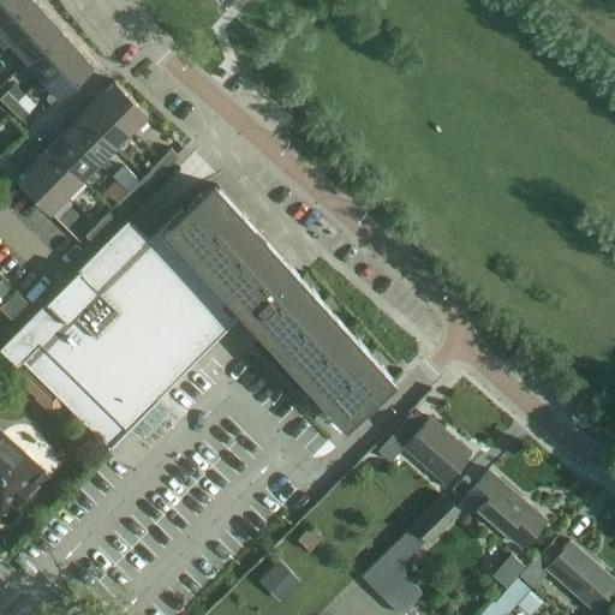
[(25,0),(17,9),(0,23),(0,30),(11,43),(12,43),(31,25),(46,12),(35,0),(34,0),(25,0)]
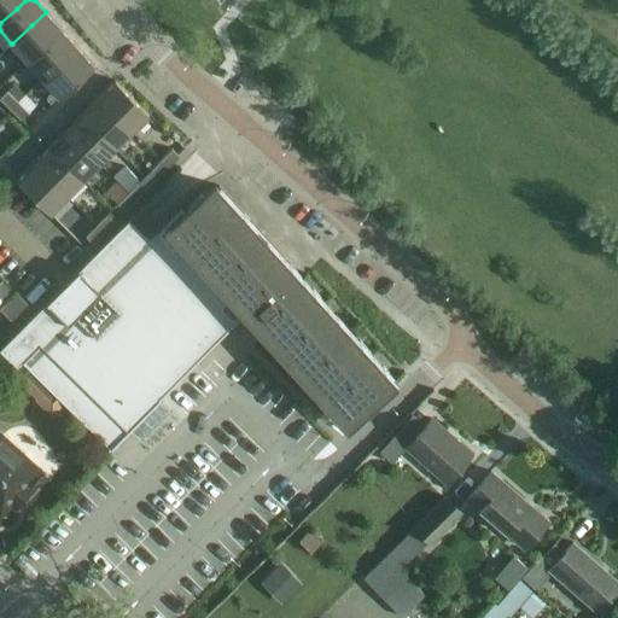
[(0,0),(0,23),(25,0),(0,0)]
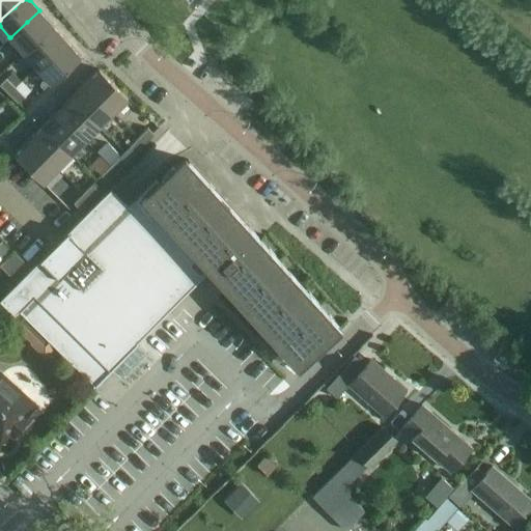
[(27,22),(9,37),(15,43),(23,53),(53,26),(42,12),(39,10),(27,22)]
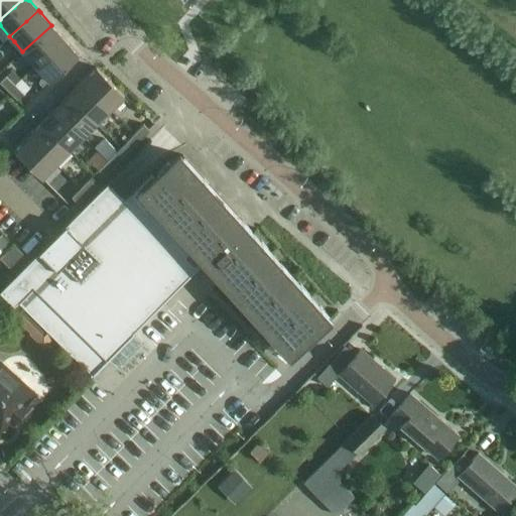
[(51,25),(22,51),(25,54),(35,66),(65,39),(52,26),(51,25)]
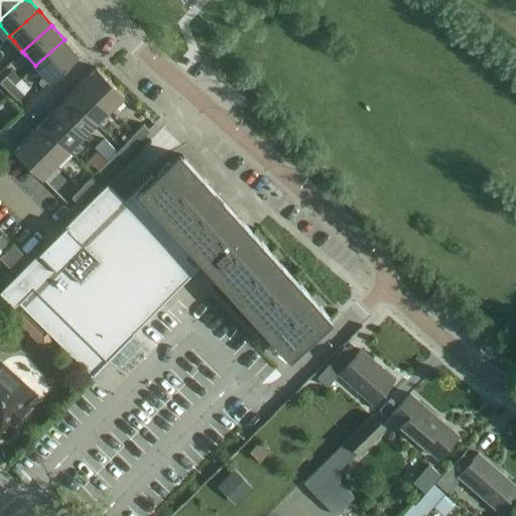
[(65,39),(35,66),(36,68),(48,80),(78,54),(68,43),(66,41),(65,39)]
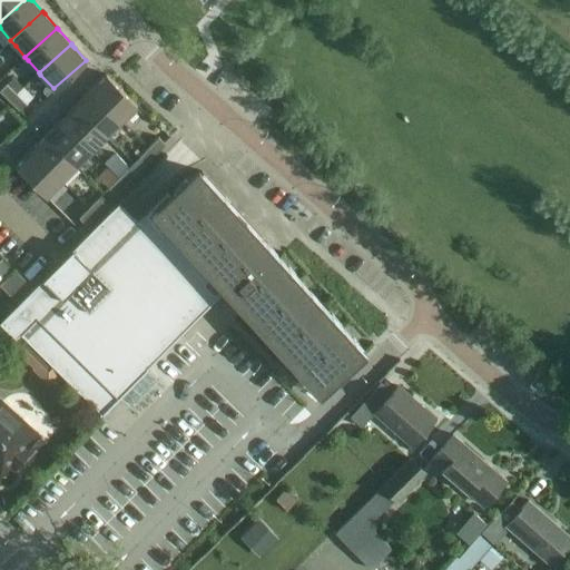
[(106,74),(76,105),(106,135),(136,104),(106,74)]
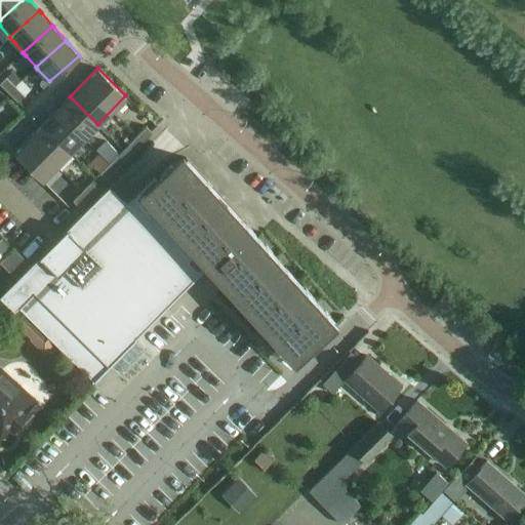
[(5,77),(0,81),(0,83),(8,92),(14,85),(5,77)]
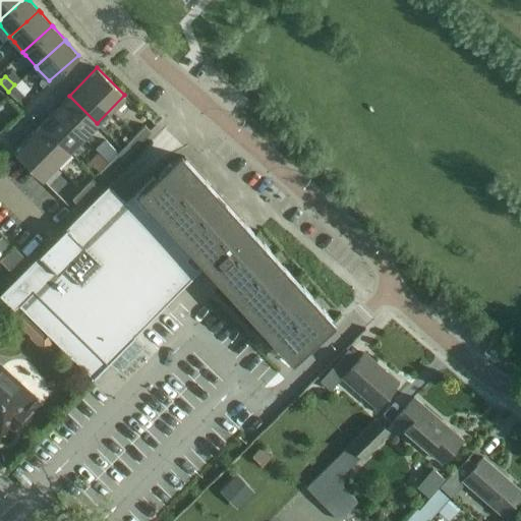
[(14,84),(8,92),(17,101),(23,94),(14,84)]
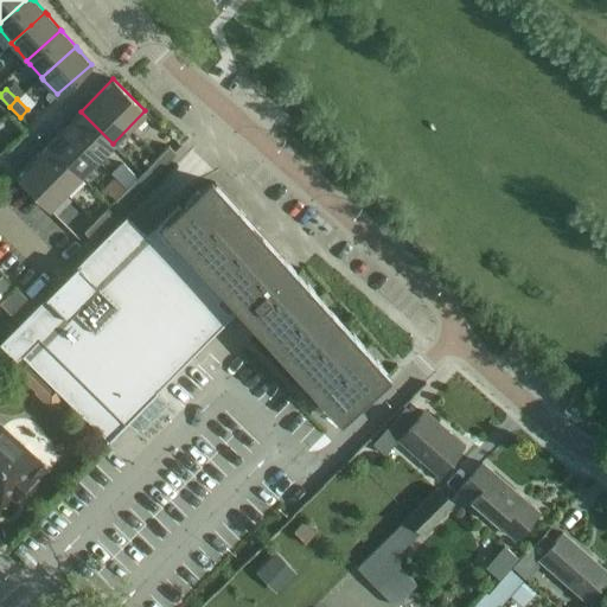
[(96,160),(113,144),(81,112),(64,127),(74,136),(96,160)]
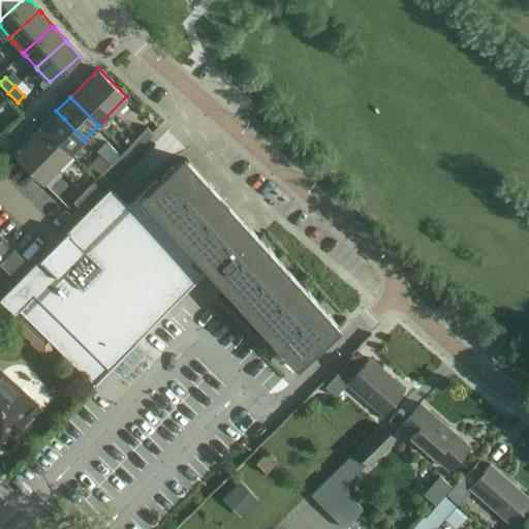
[(5,102),(0,106),(0,117),(5,123),(16,115),(5,102)]
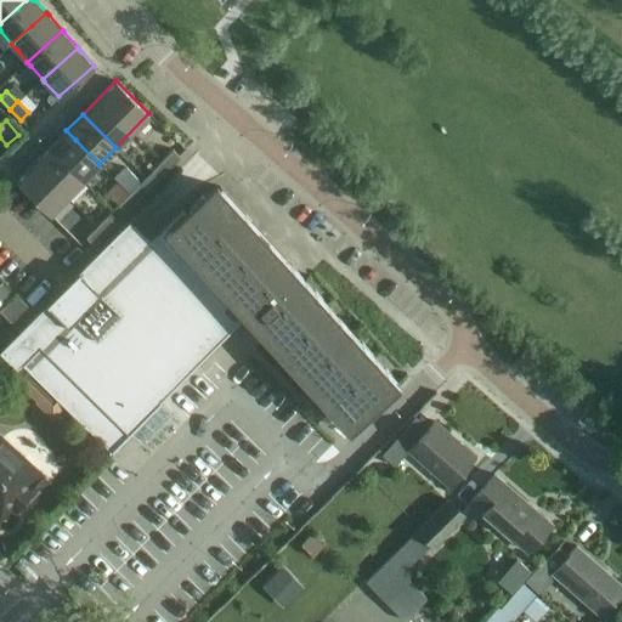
[(50,147),(83,180),(99,164),(75,140),(66,130),(50,147)]
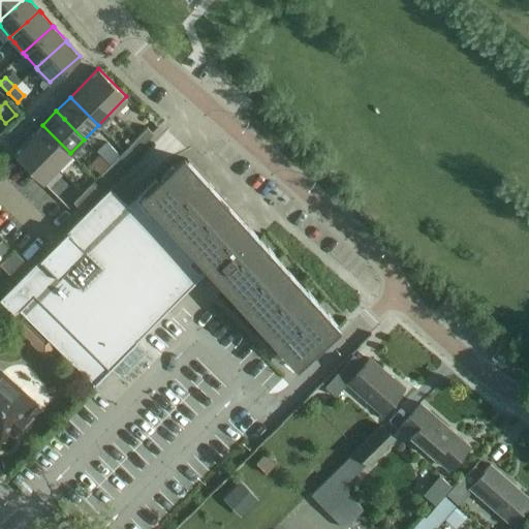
[(35,147),(56,167),(70,153),(42,125),(28,139),(35,147)]
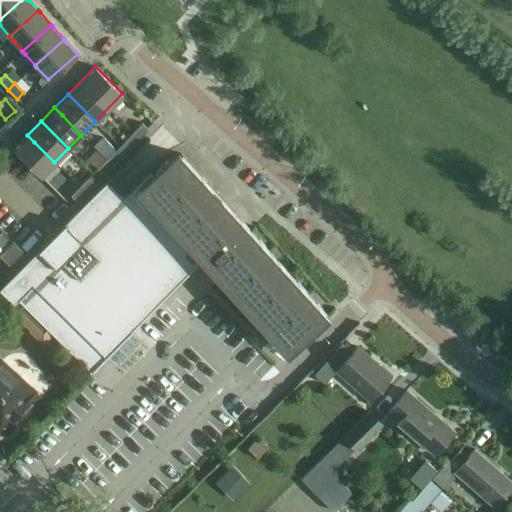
[(142,122),(133,131),(133,132),(139,138),(148,129),(142,122)]
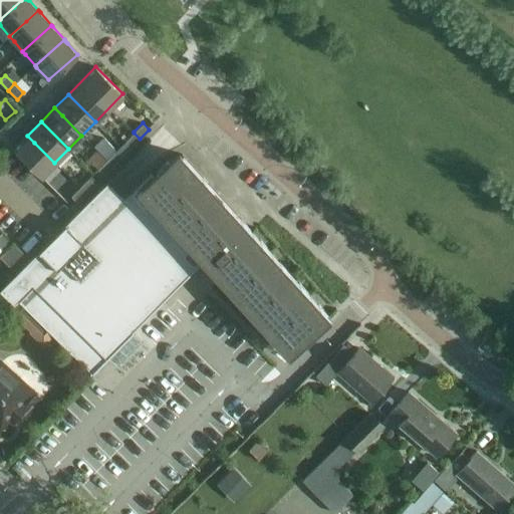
[(5,284),(0,288),(0,292),(12,304),(13,305),(20,298),(55,331),(94,368),(207,261),(223,278),(290,349),(327,317),(321,311),(161,131),(5,284)]
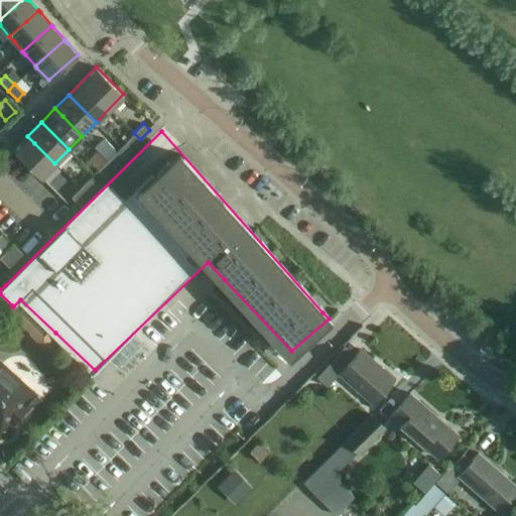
[(134,133),(125,141),(132,147),(140,139),(134,133)]
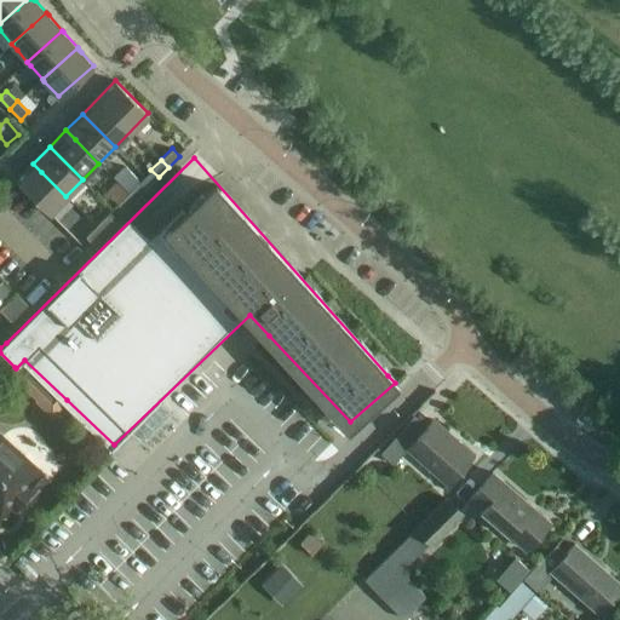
[(16,181),(50,213),(65,196),(41,172),(33,164),(16,181)]
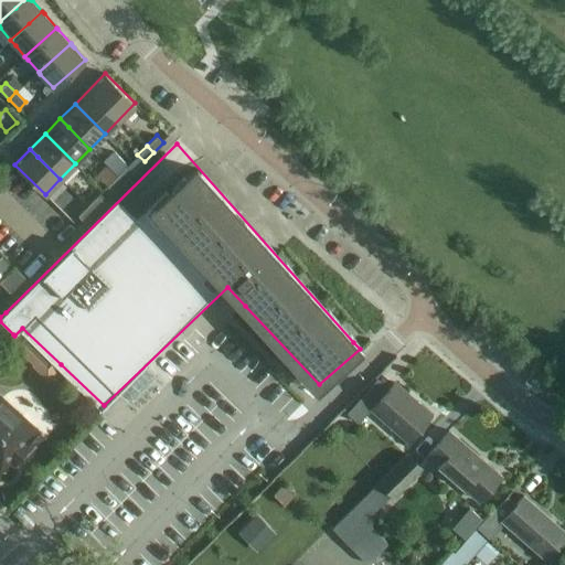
[(113,150),(103,160),(117,176),(124,182),(134,172),(136,170),(139,167),(132,160),(129,163),(127,166),(113,150)]
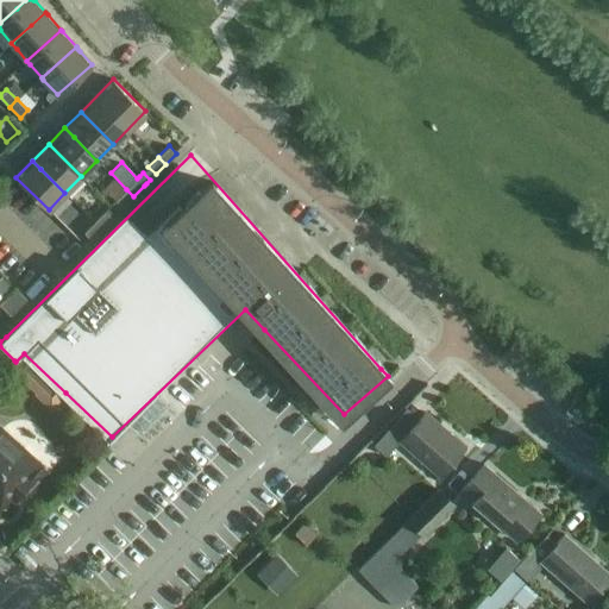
[(117,181),(107,190),(115,200),(125,189),(117,181)]
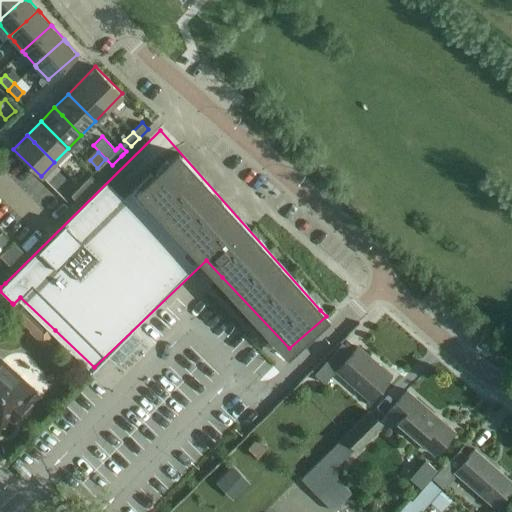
[(105,159),(97,168),(104,174),(112,165),(106,159),(105,159)]
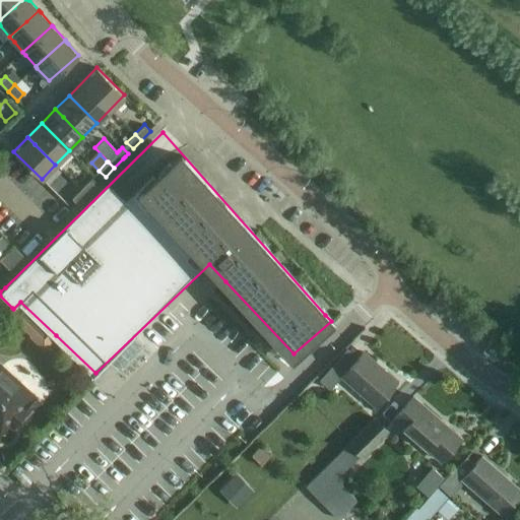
[(89,180),(80,189),(87,195),(95,186),(89,180)]
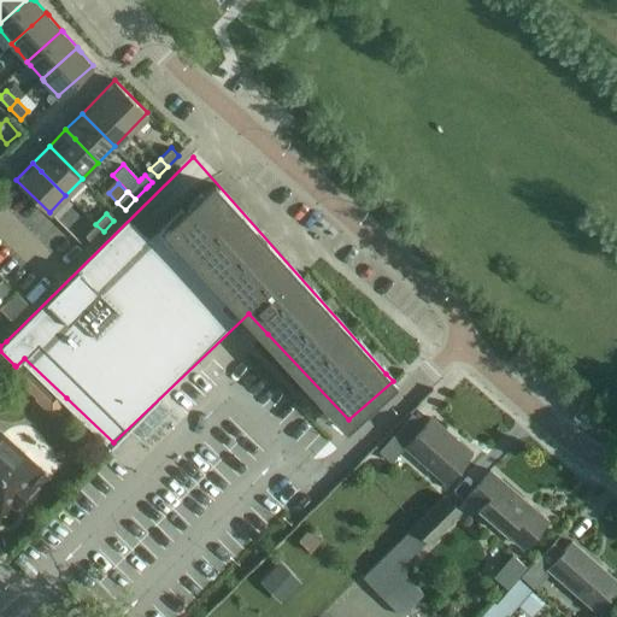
[(84,235),(93,244),(104,231),(95,224),(84,235)]
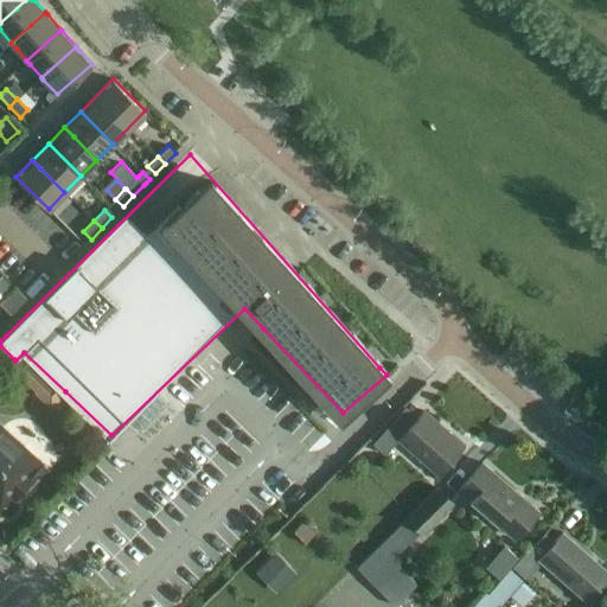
[(1,275),(0,275),(0,294),(1,295),(12,286),(1,275)]
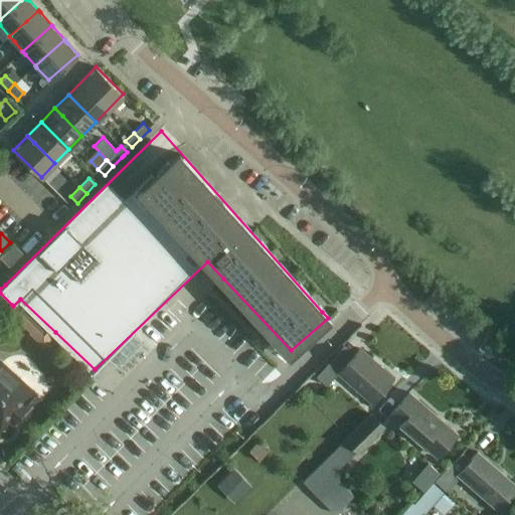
[(0,255),(0,256),(9,267),(23,252),(13,242),(0,255)]
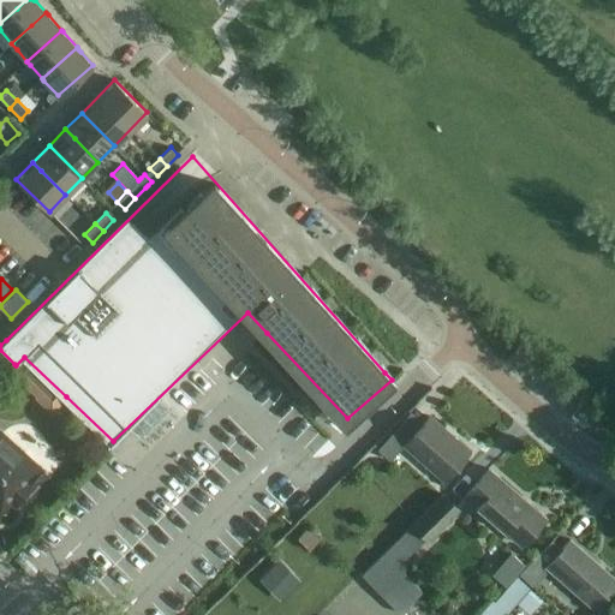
[(15,364),(10,369),(35,395),(34,395),(52,412),(66,396),(24,357),(16,365),(15,364)]
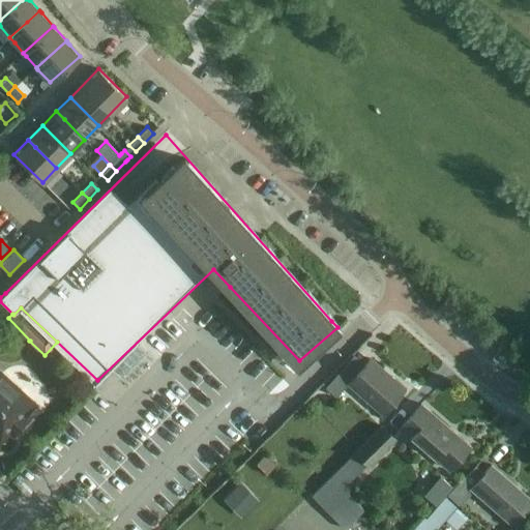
[(325,387),(335,398),(347,384),(382,414),(405,388),(370,357),(355,374),(345,364),(325,387)]
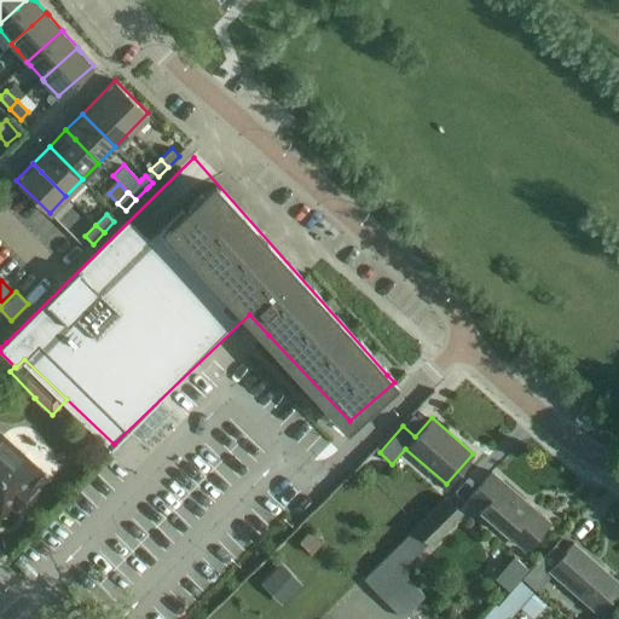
[(0,513),(10,503),(15,508),(33,486),(29,482),(40,469),(0,433),(0,513)]
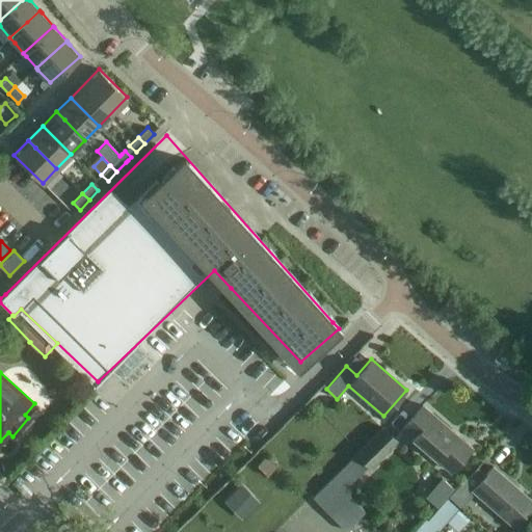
[(450,471),(471,447),(423,405),(402,429),(450,471)]
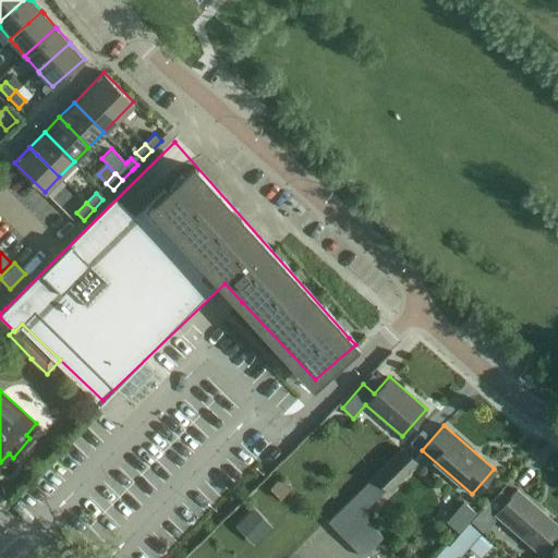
[(403,448),(349,501),(361,513),(387,487),(388,489),(416,462),(403,448)]
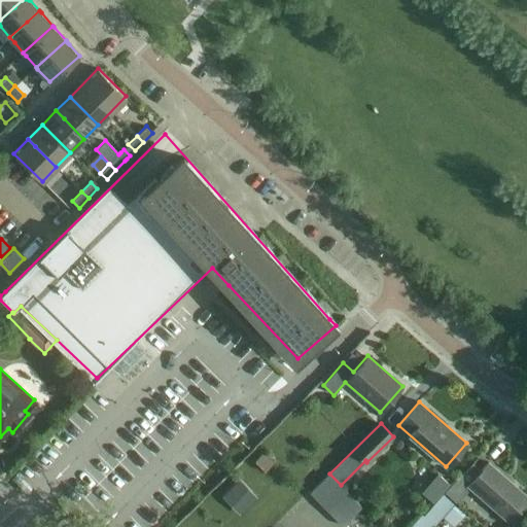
[(265,452),(255,460),(266,470),(274,462),(265,452)]
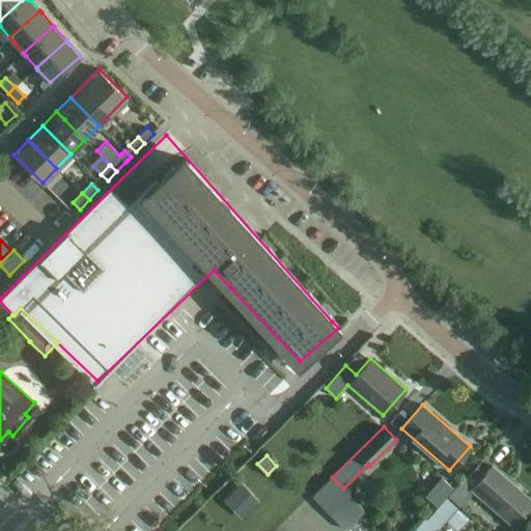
[(513,526),(530,504),(530,499),(493,466),(472,490),(513,526)]
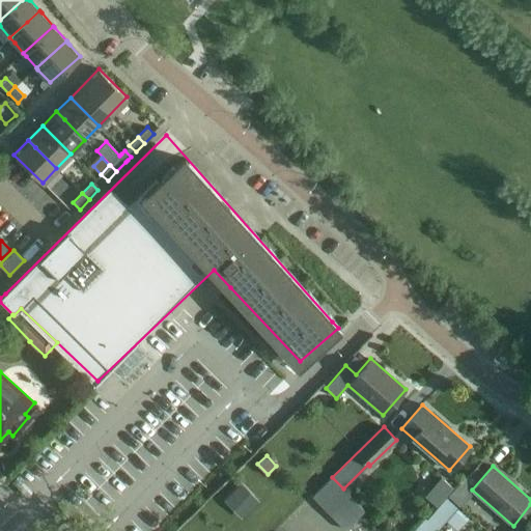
[(332,477),(312,497),(329,513),(345,529),(364,510),(348,495),(343,488),(332,477)]
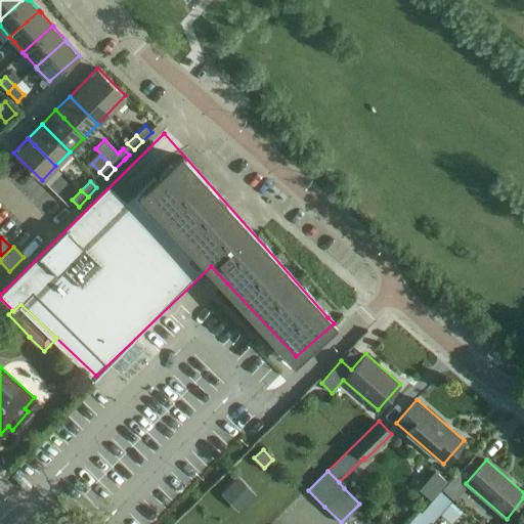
[(226,487),(220,493),(238,512),(255,494),(251,490),(237,476),(226,487)]
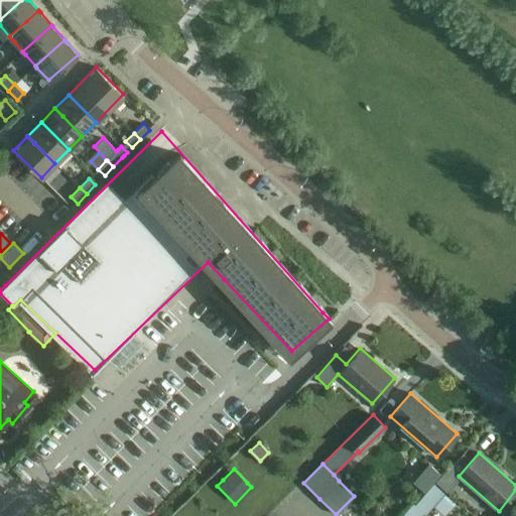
[(438,478),(434,482),(446,493),(458,481),(457,480),(455,478),(457,477),(447,469),(438,478)]
